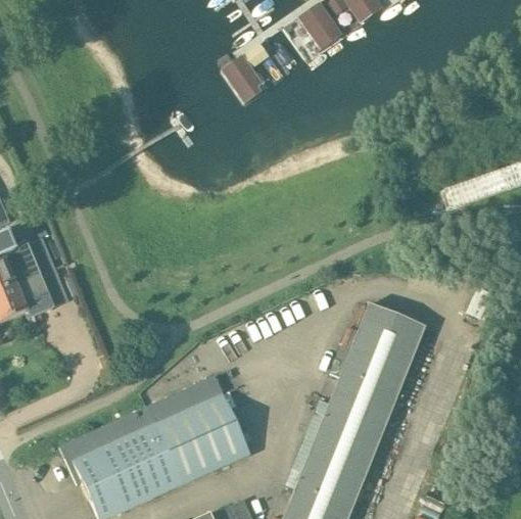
[(309,58),(346,33),(324,0),(322,0),(285,25),(309,58)]
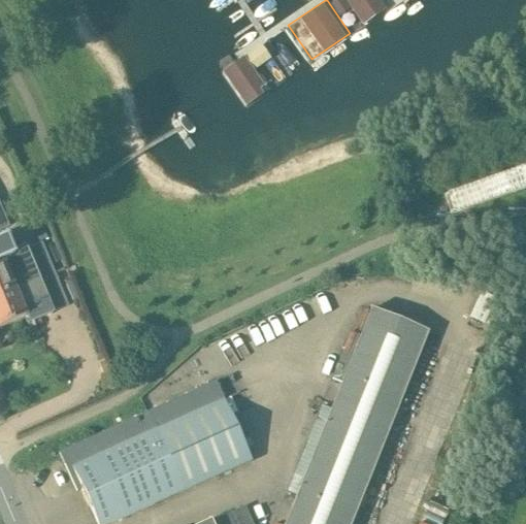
[(350,33),(390,5),(387,0),(327,0),(350,33)]
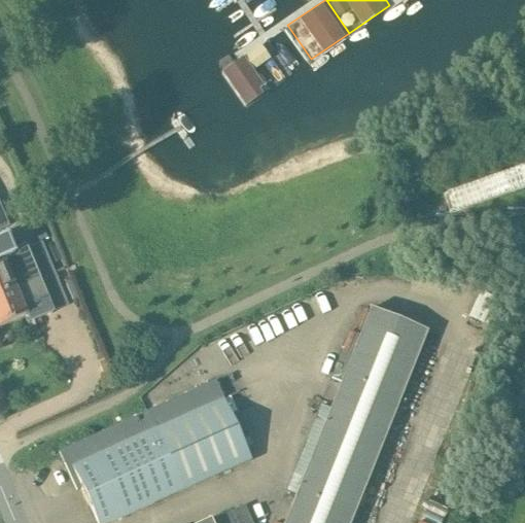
[(289,73),(311,59),(287,25),(266,40),(289,73)]
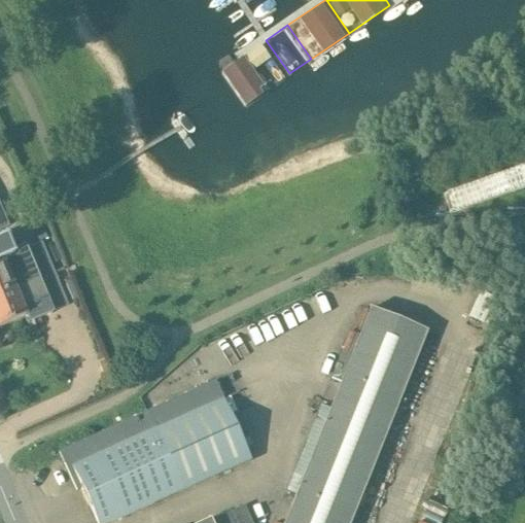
[(249,101),(289,73),(266,40),(225,67),(249,101)]
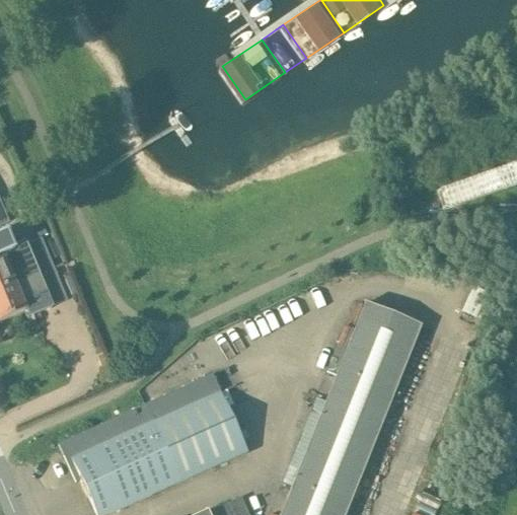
[(452,203),(516,184),(516,162),(446,184),(452,203)]
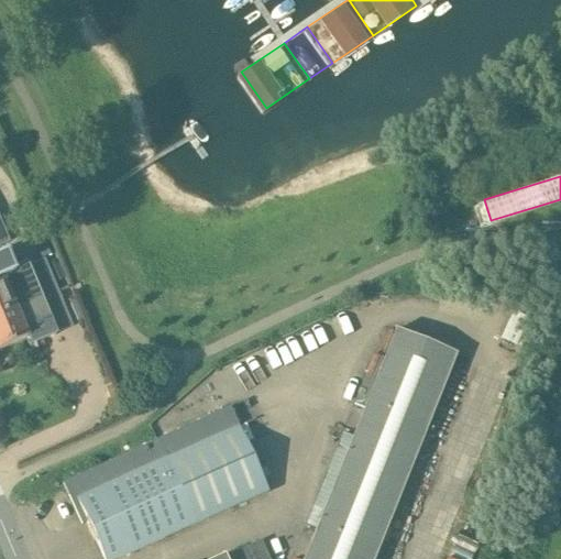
[(0,313),(18,306),(34,299),(43,295),(29,261),(19,265),(11,249),(0,253),(0,275),(1,275),(2,278),(0,278),(0,313)]
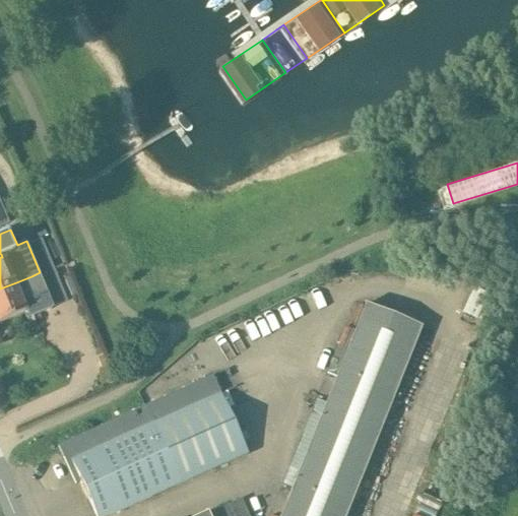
[(31,276),(16,282),(0,288),(0,320),(31,307),(34,312),(54,303),(41,272),(40,272),(31,276)]
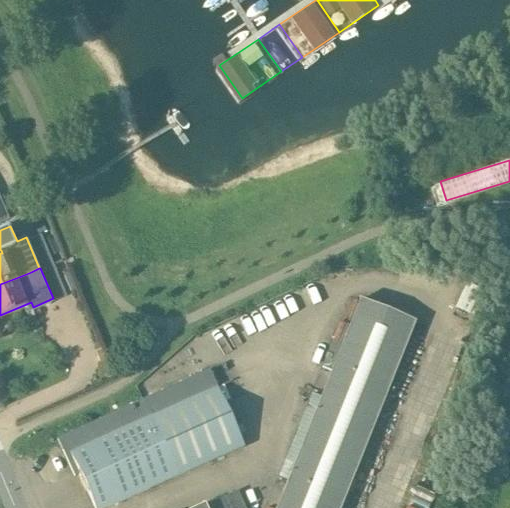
[(280,474),(289,478),(277,507),(341,507),(417,320),(361,297),(352,322),(342,318),(324,363),(333,367),(323,394),(314,391),(280,474)]
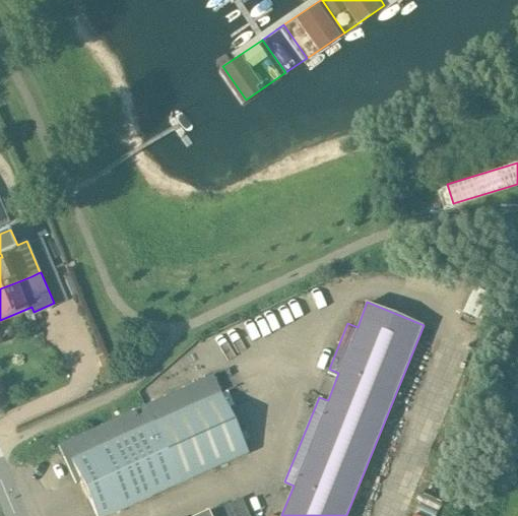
[(100,515),(107,515),(250,451),(222,389),(214,372),(59,443),(77,481),(83,478),(100,515)]
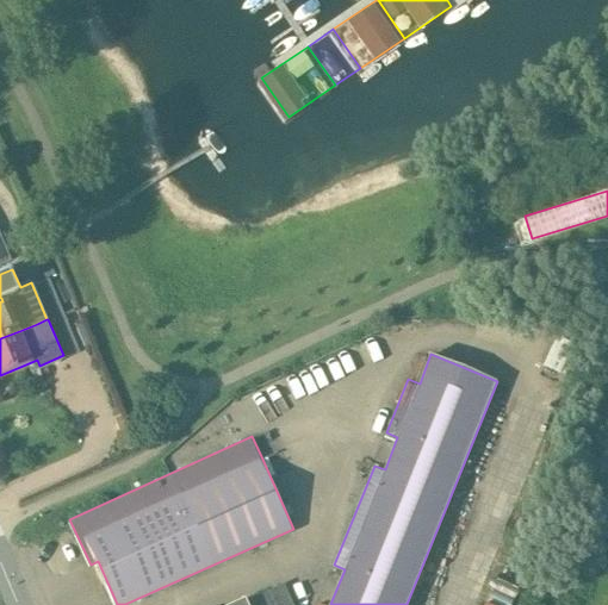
[(296,604),(285,580),(247,597),(229,604),(296,604)]
